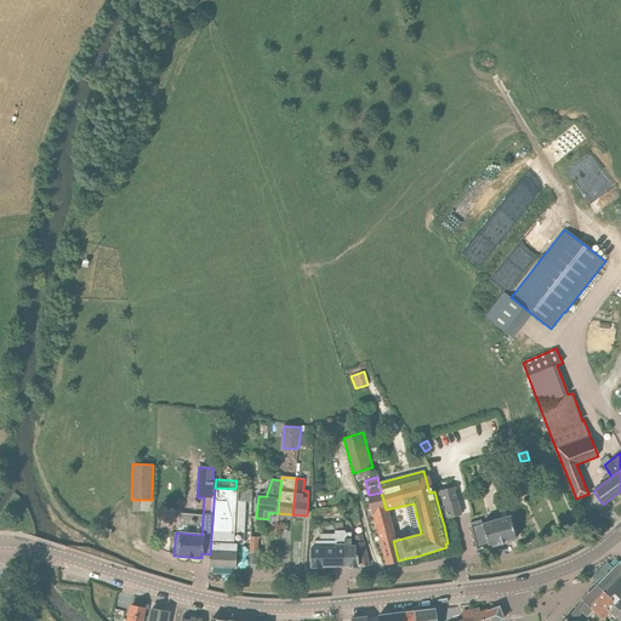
[(461,514),(457,502),(454,486),(434,491),(442,518),(448,517),(449,517),(461,514)]
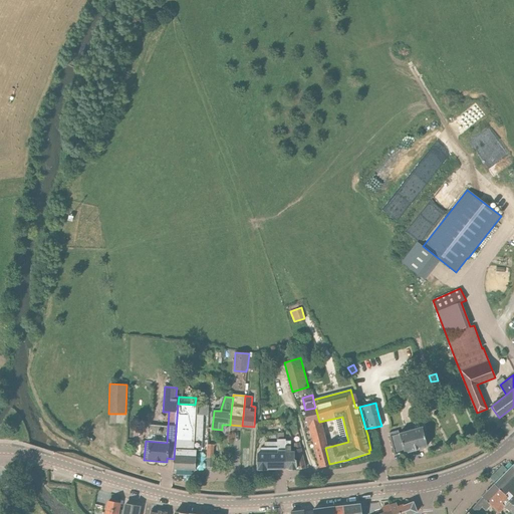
[(208,406),(195,405),(178,404),(174,459),(173,469),(195,470),(196,460),(196,451),(201,451),(206,451),(207,445),(207,440),(202,440),(203,415),(208,415),(208,406)]
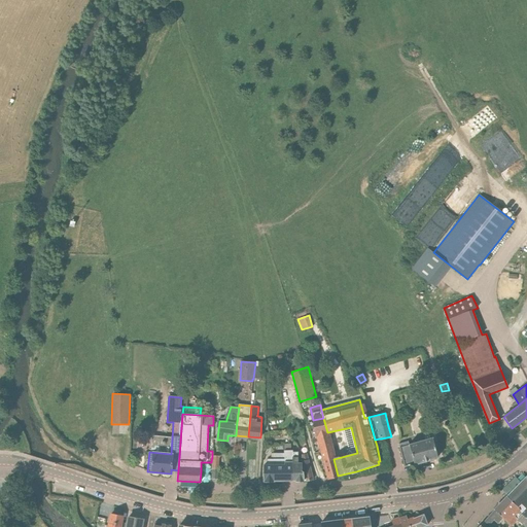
[(316,435),(327,432),(323,418),(313,420),(316,435)]
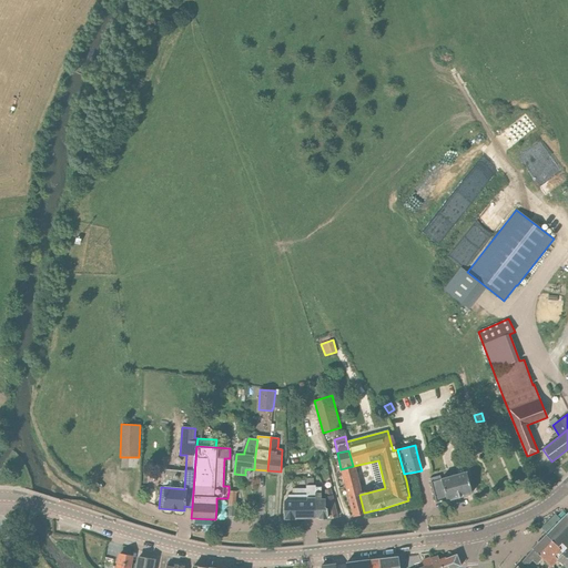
[(357,488),(358,488),(353,466),(341,469),(347,492),(357,488)]
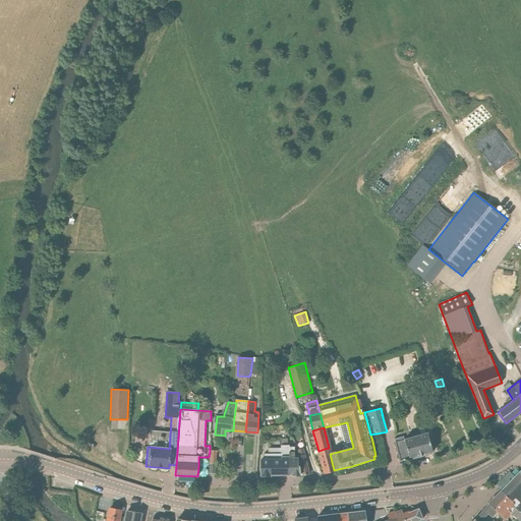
[(409,459),(432,453),(429,443),(427,433),(404,440),(403,437),(395,439),(395,442),(397,451),(400,461),(409,458),(409,459)]
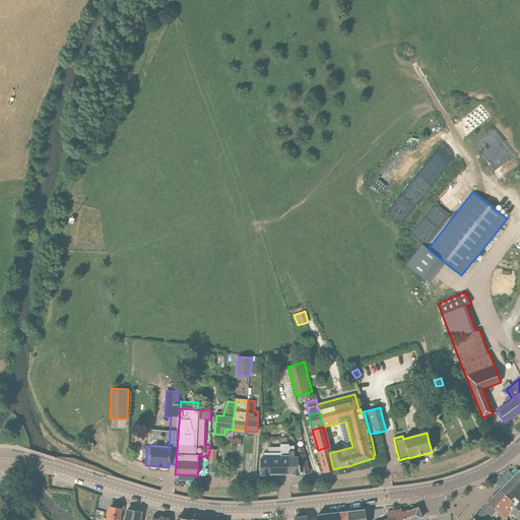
[(286,444),(280,444),(268,444),(268,453),(264,453),(264,458),(260,458),(260,465),(260,475),(270,475),(270,474),(288,474),(289,446),(288,446),(288,445),(286,445),(286,444)]
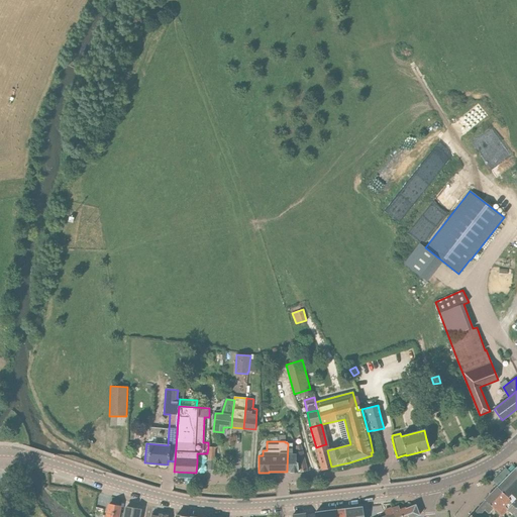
[(295,461),(296,454),(292,454),(292,443),(288,443),(287,472),(290,472),(298,472),(299,472),(299,461),(295,461)]
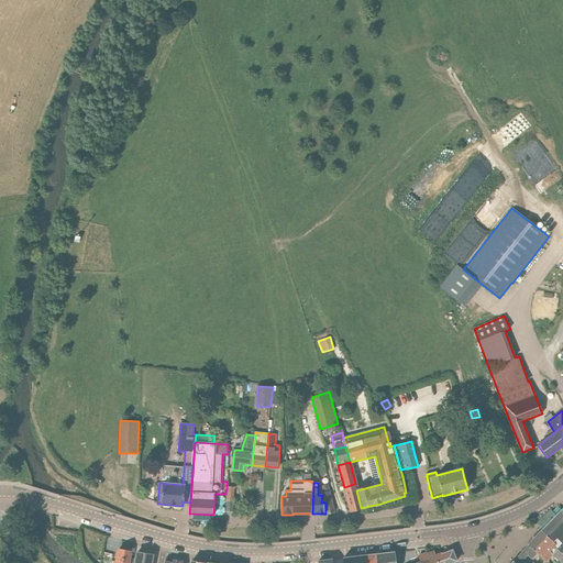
[(361,508),(356,490),(355,484),(354,484),(344,487),(350,511),(361,508)]
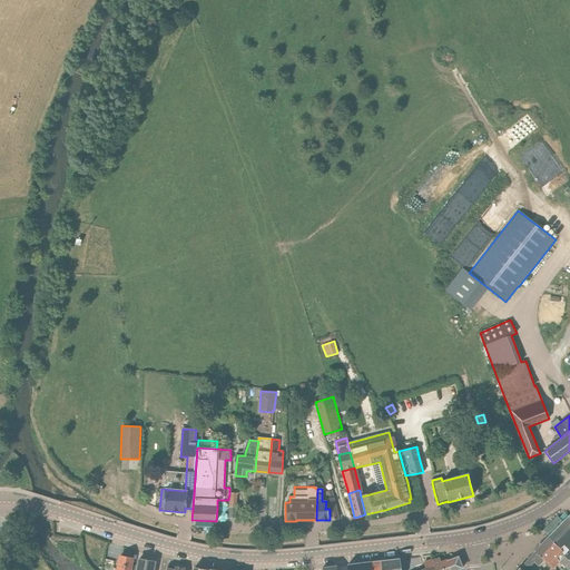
[(338,519),(336,508),(332,491),(326,492),(327,498),(325,498),(326,501),(325,509),(330,509),(330,520),(331,520),(338,519)]
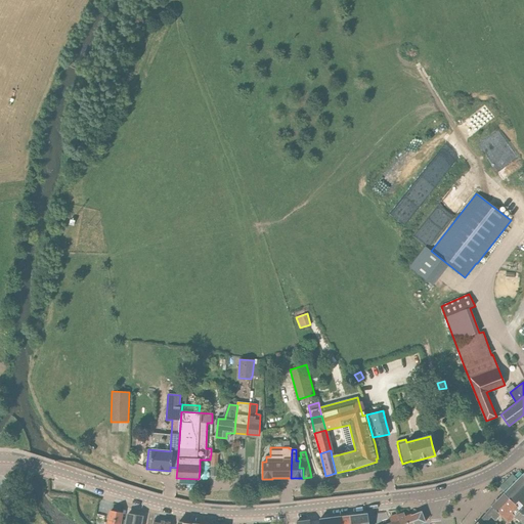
[(523,477),(522,475),(504,494),(519,508),(522,506),(523,507),(523,508),(523,477)]
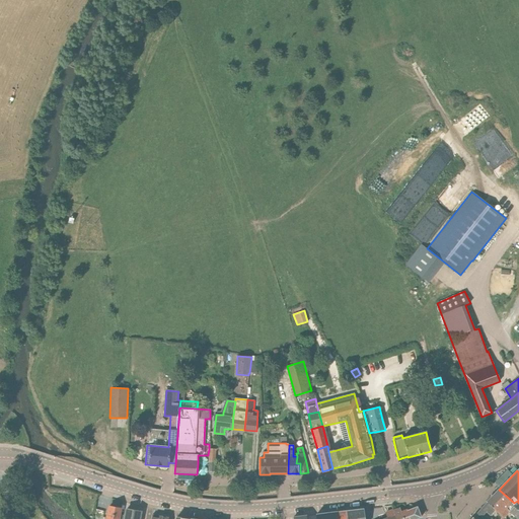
[(487,502),(482,508),(487,512),(491,507),(504,518),(509,512),(509,511),(518,502),(517,501),(514,503),(499,490),(487,502)]
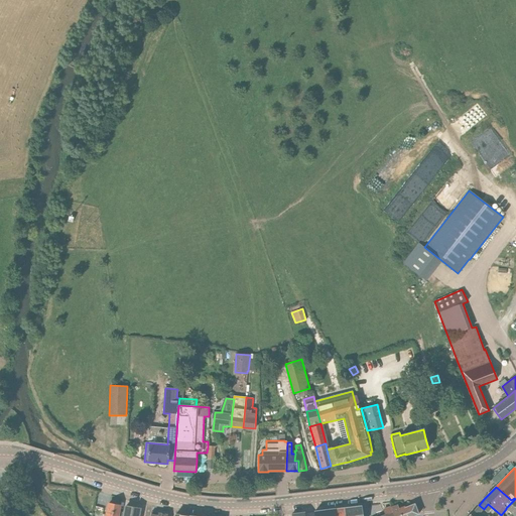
[(506,509),(514,515),(515,512),(515,500),(515,499),(506,508),(506,509)]
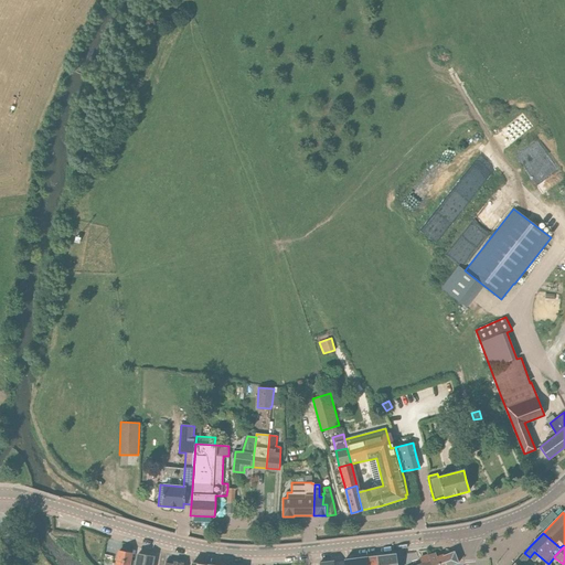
[(430,564),(428,556),(427,550),(418,553),(422,564),(418,564),(430,564)]
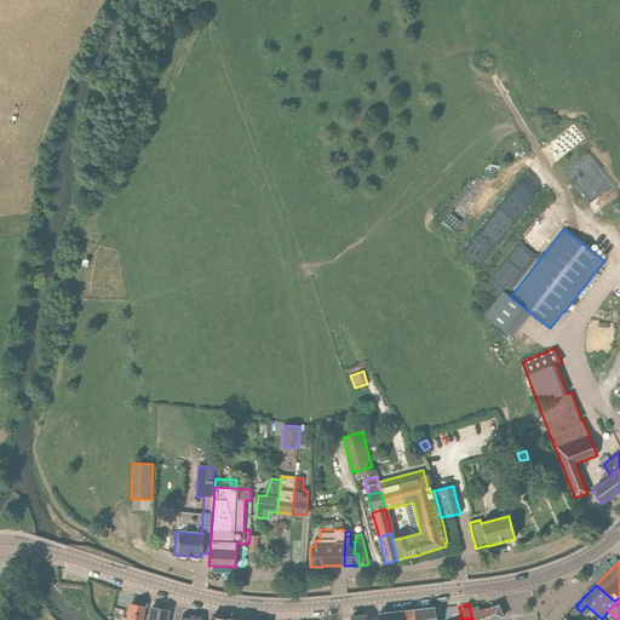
[(141,619),(143,614),(144,607),(131,604),(127,619),(141,619)]
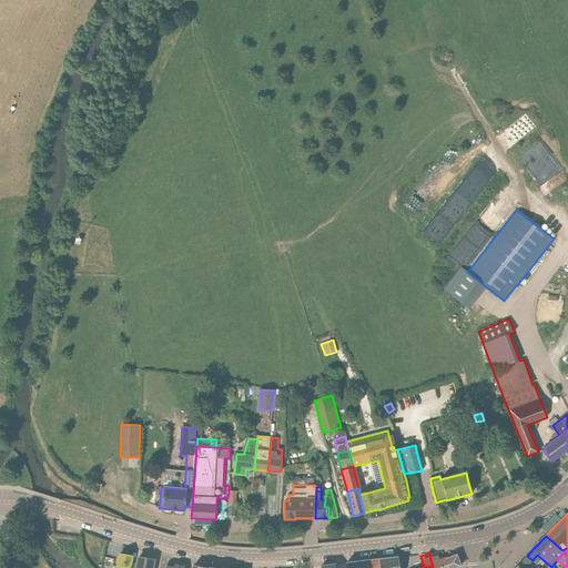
[(433,567),(454,567),(460,566),(456,555),(439,561),(437,557),(430,559),(433,567)]
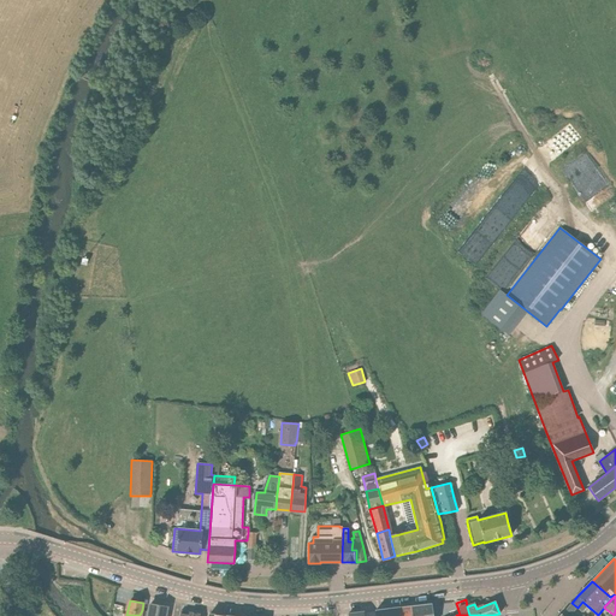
[(150,604),(149,611),(142,610),(140,615),(165,615),(166,609),(161,608),(163,606),(150,604)]
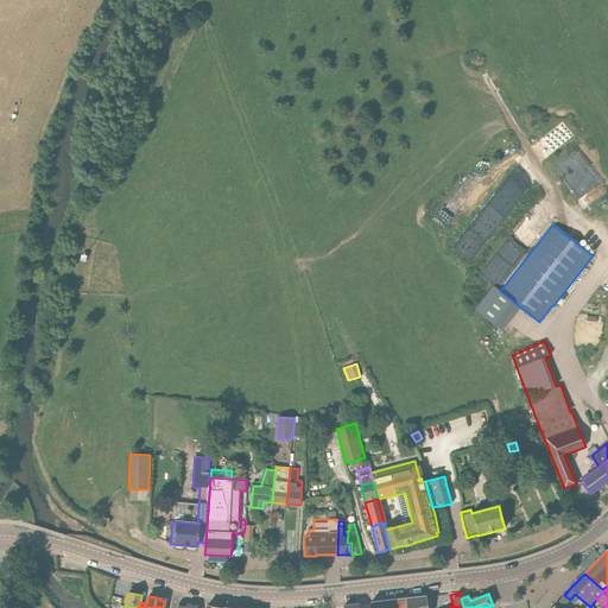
[(428,607),(426,596),(406,599),(407,607),(428,607)]
